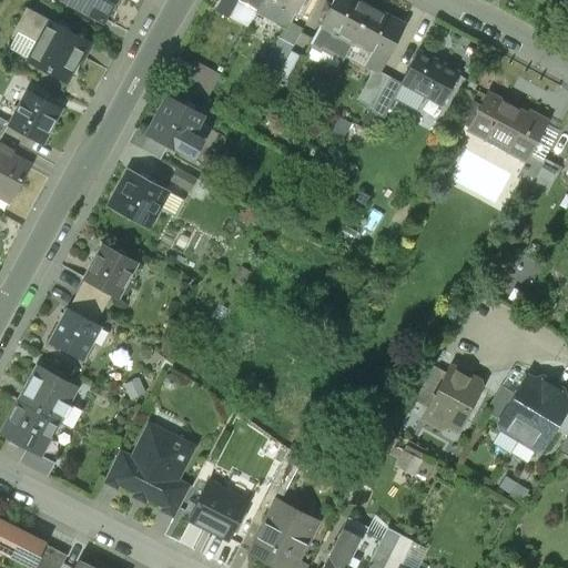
[(63,0),(78,8),(75,12),(82,16),(84,11),(103,21),(113,0),(63,0)]
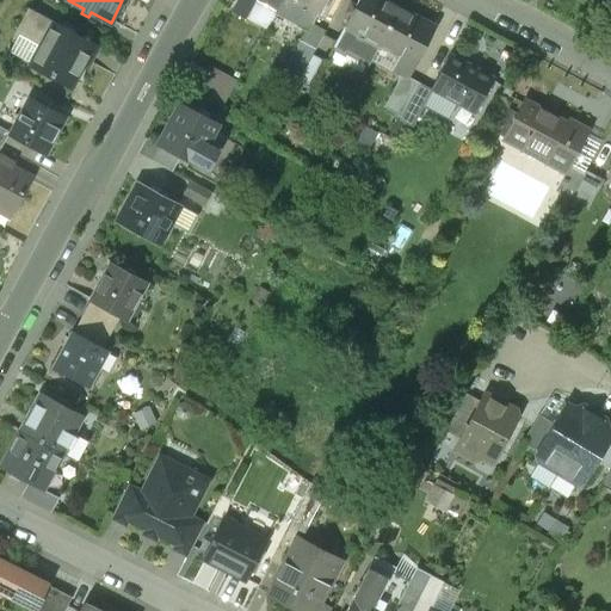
[(236,0),(232,11),(245,17),(253,0),(236,0)]
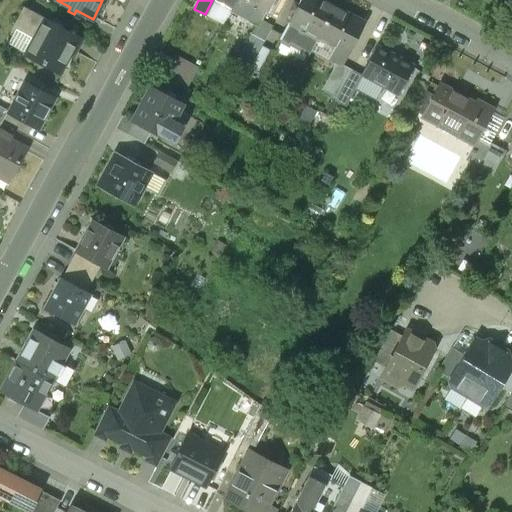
[(272,0),(235,0),(229,11),(258,26),(267,11),(266,11),(272,0)]
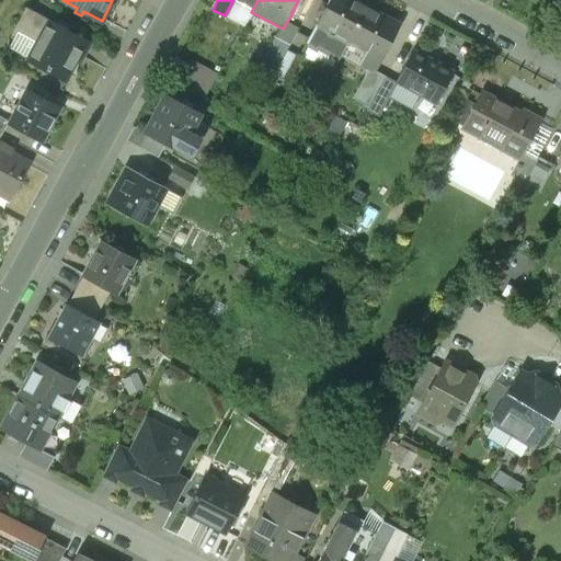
[(330,0),(327,7),(322,4),(318,13),(322,15),(307,44),(338,60),(347,42),(366,7),(353,0),(330,0)]
